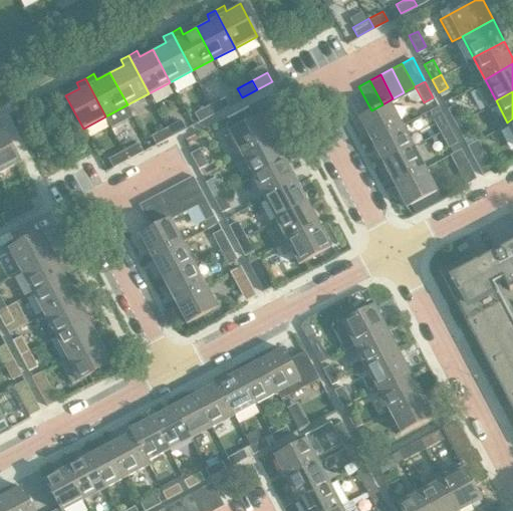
[(209,103),(214,112),(229,104),(224,95),(209,103)]
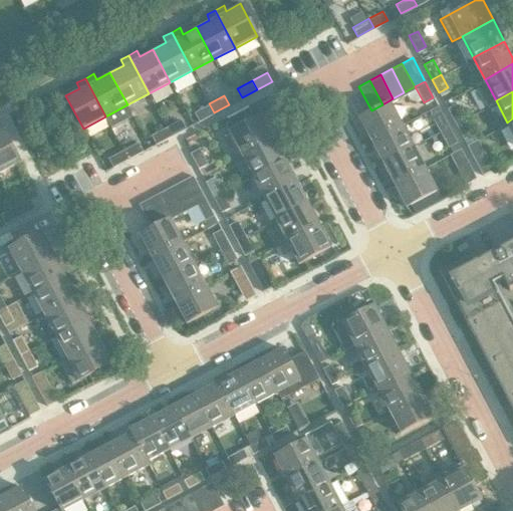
[(401,121),(390,100),(382,104),(371,110),(358,117),(369,139),(401,121)]
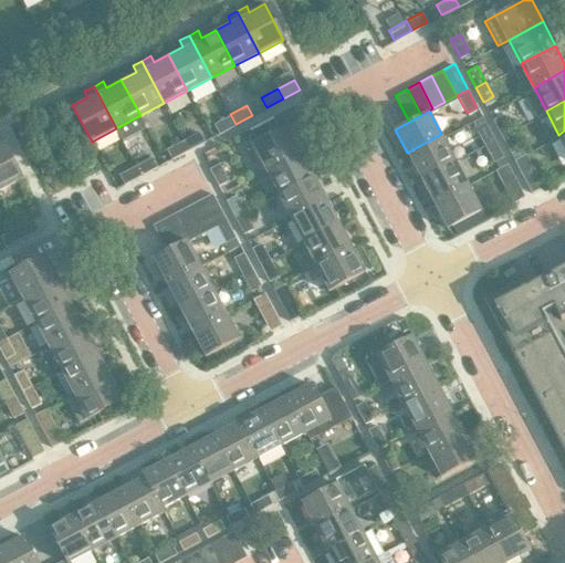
[(492,118),(501,135),(512,129),(503,112),(492,118)]
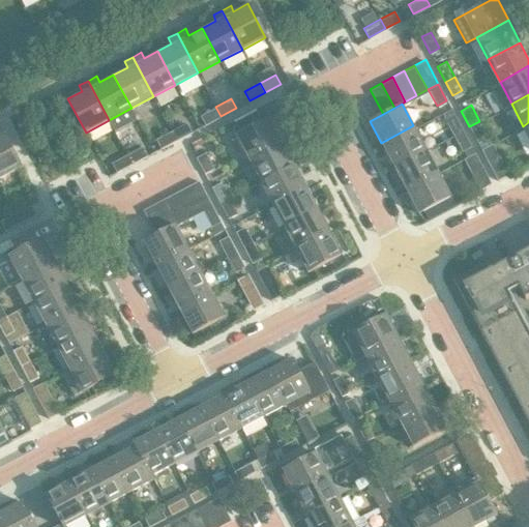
[(221,116),(215,107),(200,115),(205,124),(221,116)]
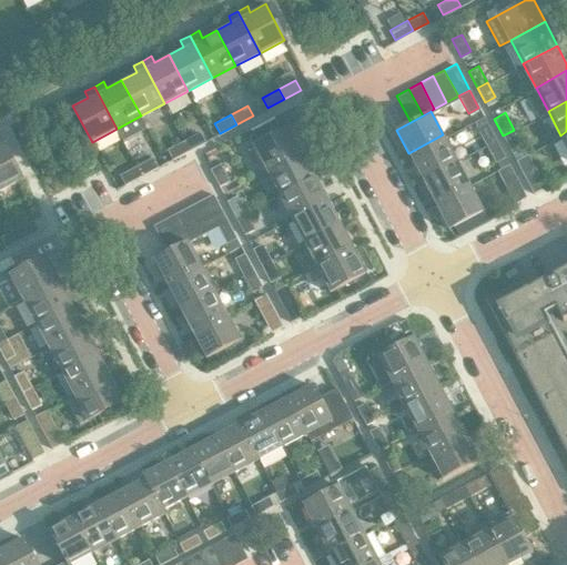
[(486,143),(497,138),(488,122),(477,128),(486,143)]
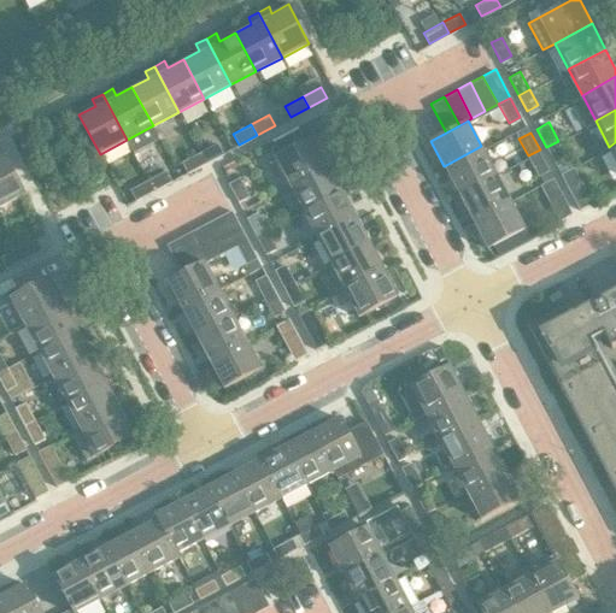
[(291,183),(328,163),(314,136),(276,155),(291,183)]
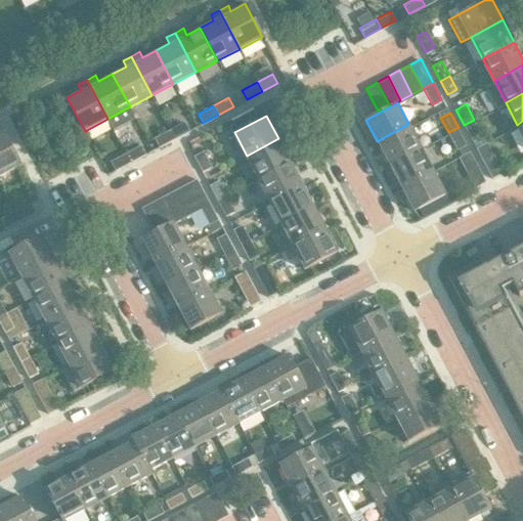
[(482,133),(474,120),(464,125),(472,139),(482,133)]
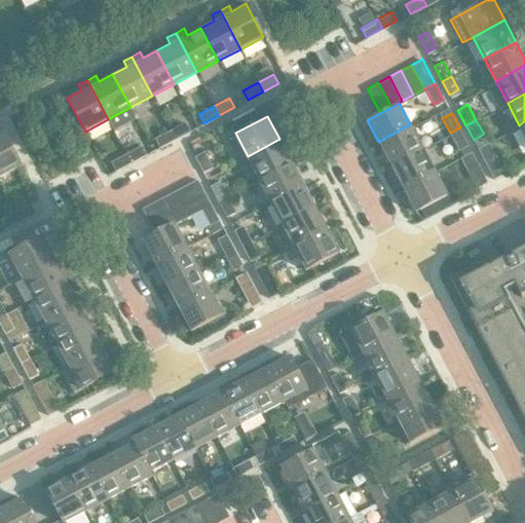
[(185,121),(170,128),(175,138),(190,129),(185,121)]
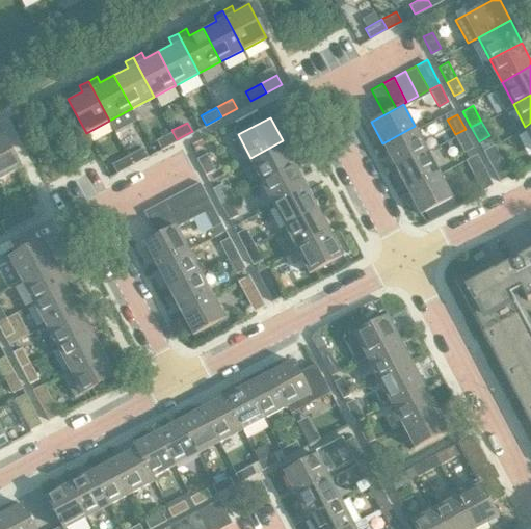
[(382,143),(394,166),(427,149),(415,126),(382,143)]
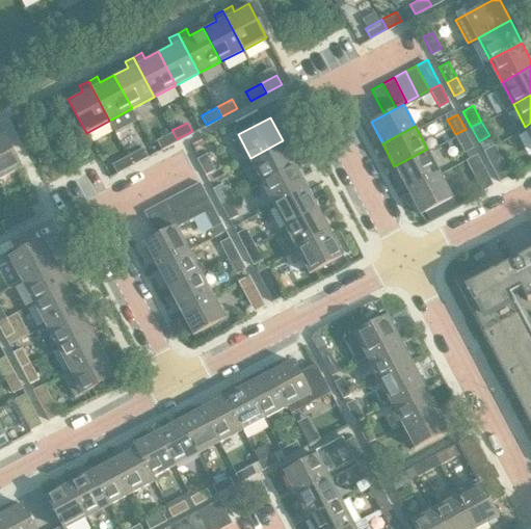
[(466,129),(455,134),(457,139),(462,149),(473,143),(466,129)]
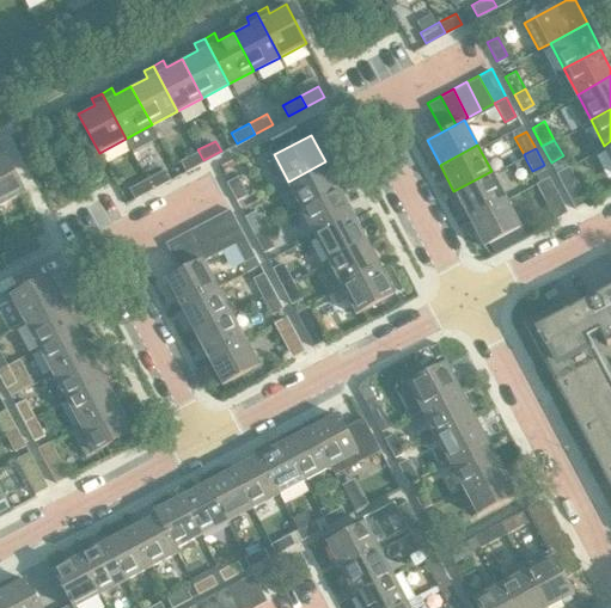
[(203,160),(197,149),(179,159),(185,170),(203,160)]
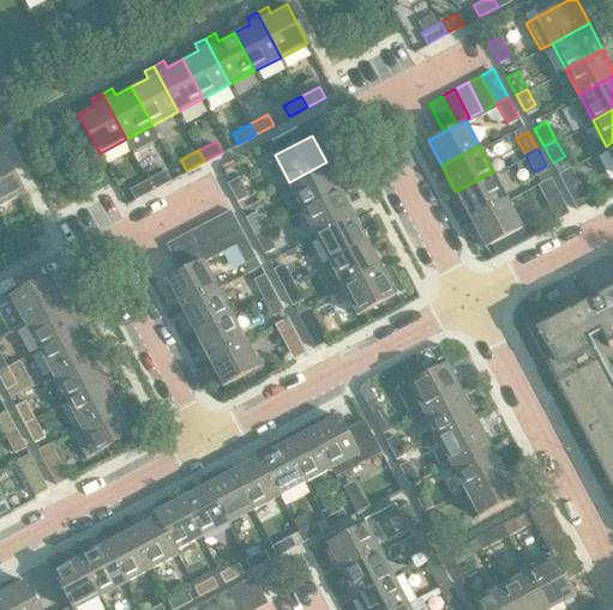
[(0,205),(24,193),(4,153),(0,156),(0,205)]
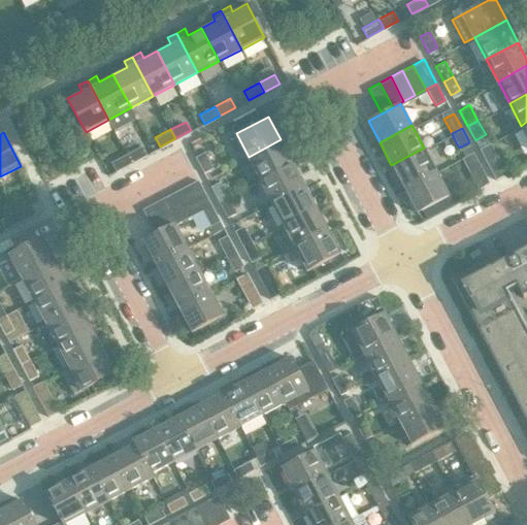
[(249,157),(261,178),(292,162),(281,139),(249,157)]
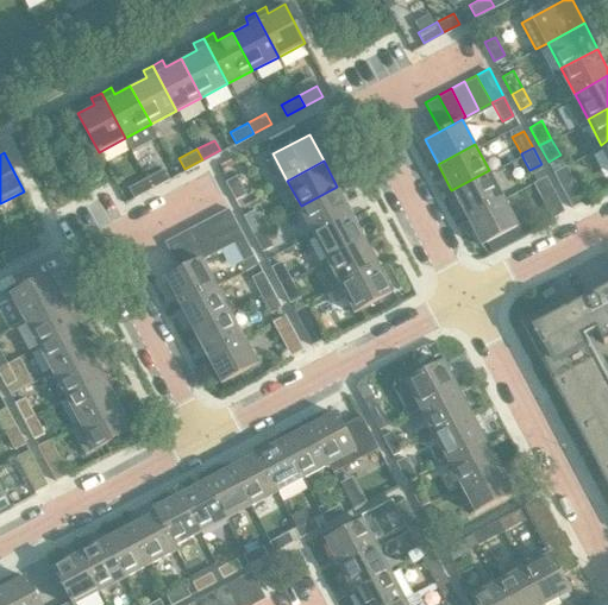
[(552,170),(571,206),(584,199),(565,164),(552,170)]
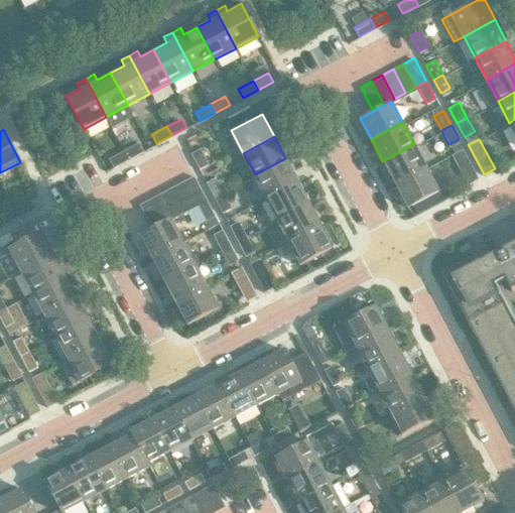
[(123,149),(128,158),(143,150),(138,141),(123,149)]
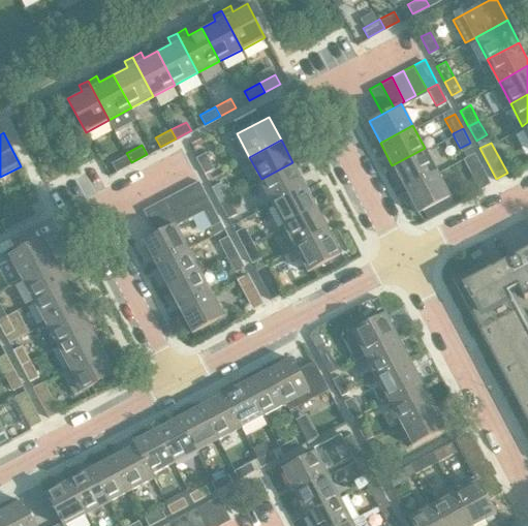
[(392,165),(404,188),(437,171),(425,148),(392,165)]
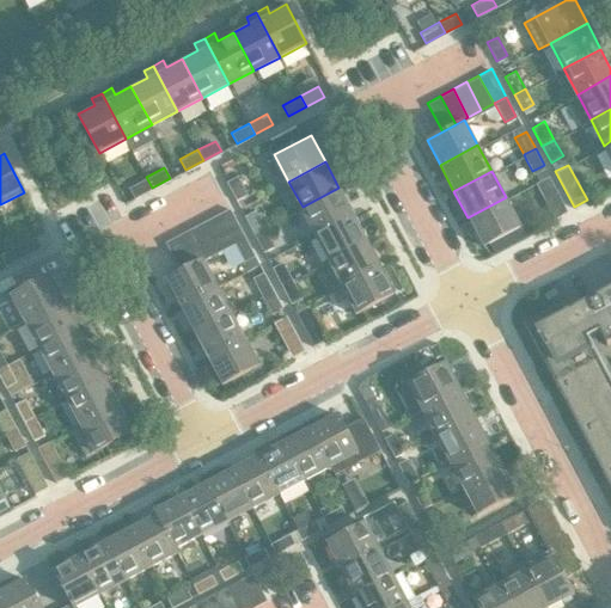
[(226,180),(236,198),(246,194),(236,174),(226,180)]
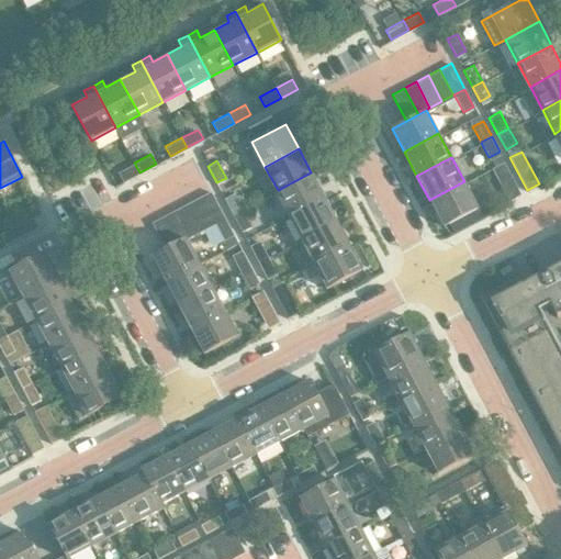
[(503,160),(492,167),(508,200),(520,193),(503,160)]
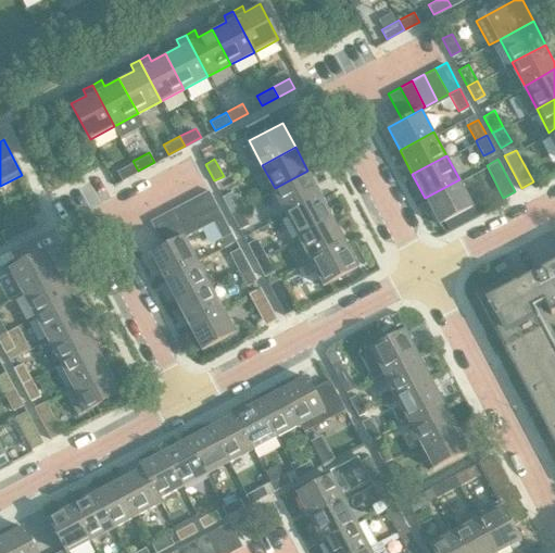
[(138,171),(133,161),(116,170),(122,179),(138,171)]
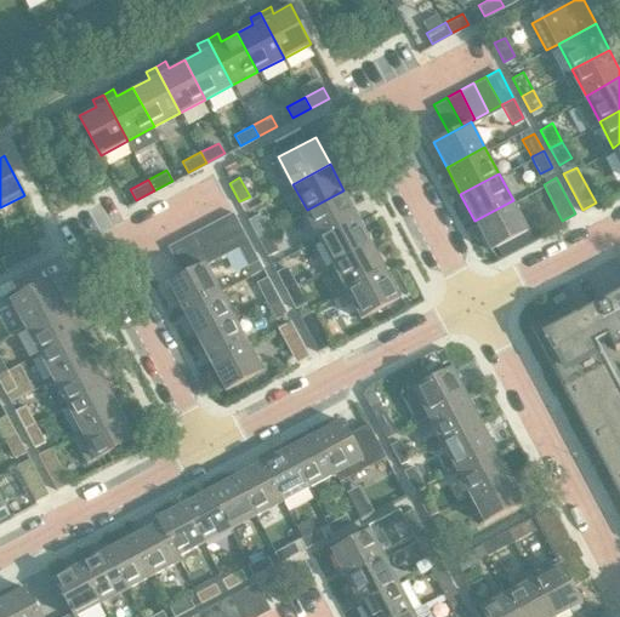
[(307,210),(320,236),(358,216),(343,190),(307,210)]
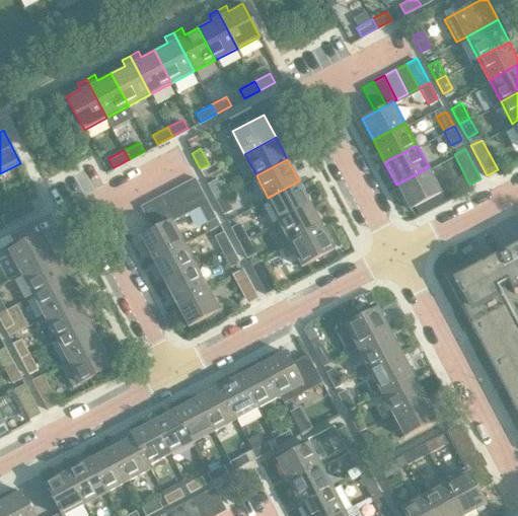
[(429,167),(396,185),(409,208),(441,191),(429,167)]
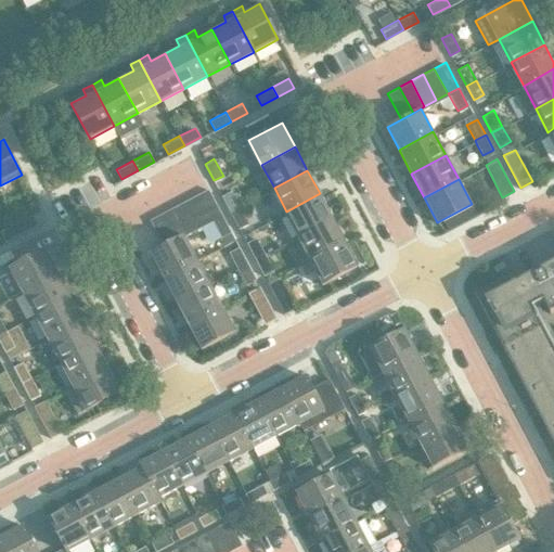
[(195,194),(209,221),(211,220),(221,216),(207,188),(195,194)]
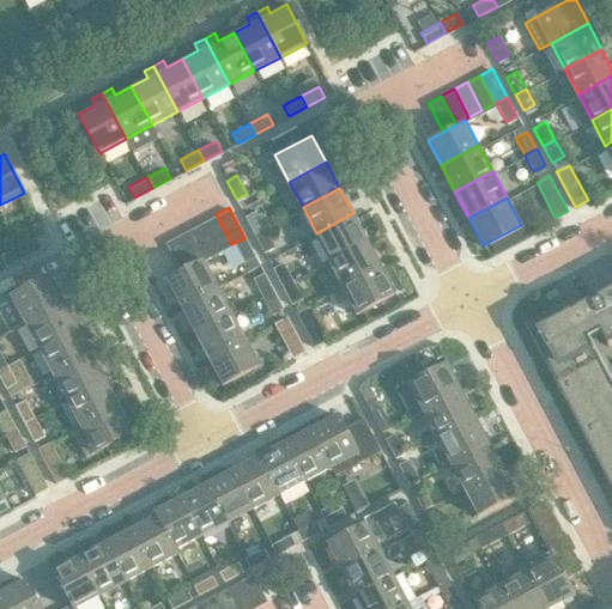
[(254,233),(266,226),(256,208),(244,214),(254,233)]
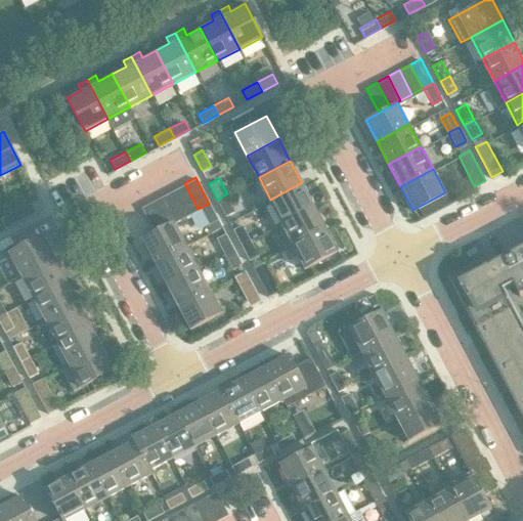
[(270,200),(281,221),(313,205),(302,182),(270,200)]
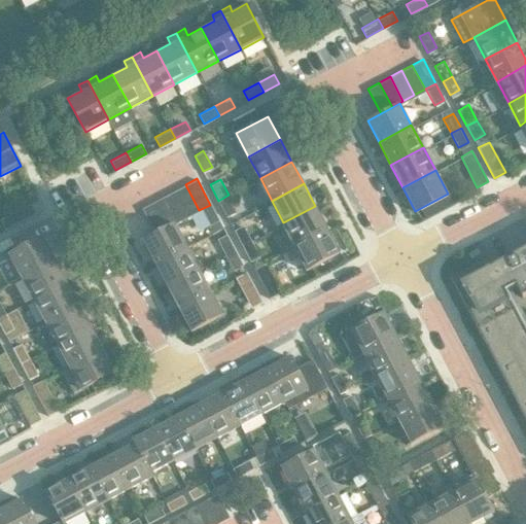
[(175,190),(188,216),(199,210),(185,184),(175,190)]
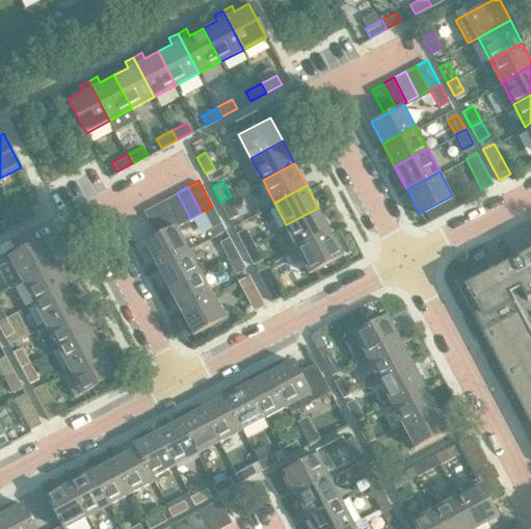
[(165,197),(179,223),(190,218),(177,192),(165,197)]
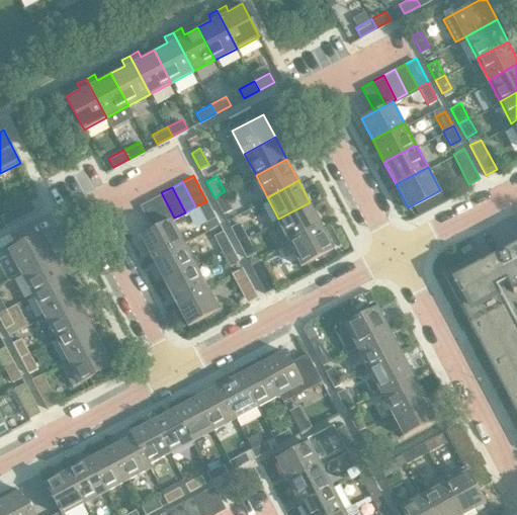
[(225,191),(214,197),(222,211),(232,206),(225,191)]
